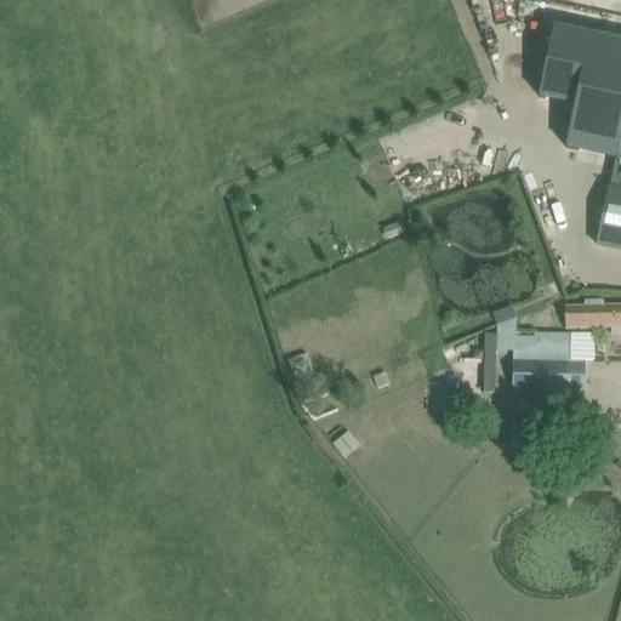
[(620,40),(556,27),(540,98),(576,107),(567,149),(616,160),(598,246),(620,251),(620,40)]
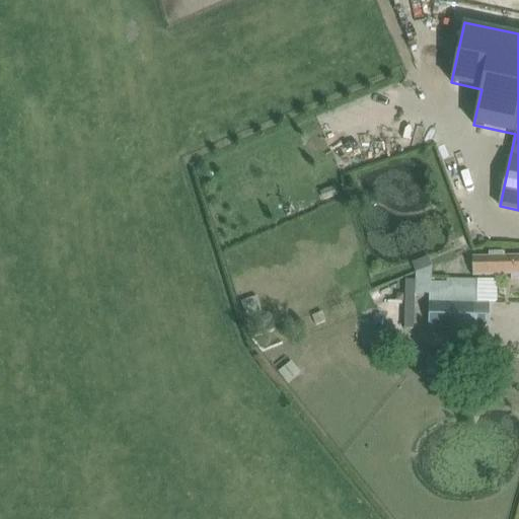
[(518,255),(505,256),(505,251),(489,251),(488,256),(473,257),(473,276),(511,275),(511,280),(518,280),(518,255)]
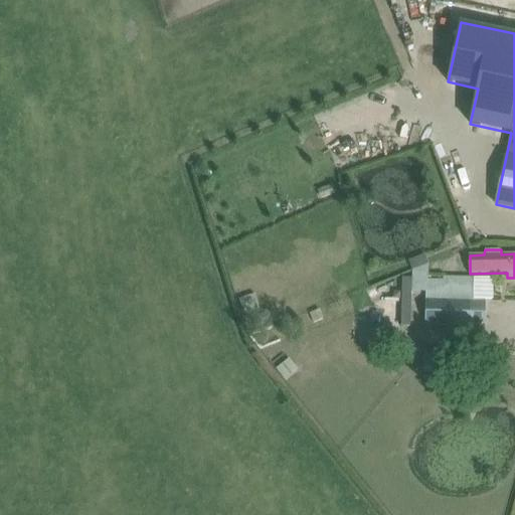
[(492,301),(493,278),(473,278),(473,300),(486,300),(492,301)]
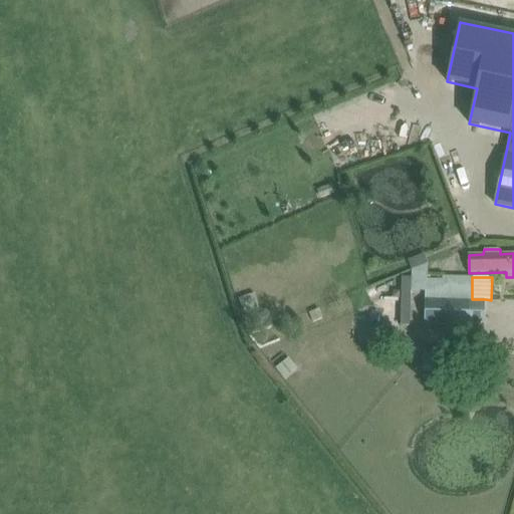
[(239,298),(243,312),(258,308),(253,293),(239,298)]
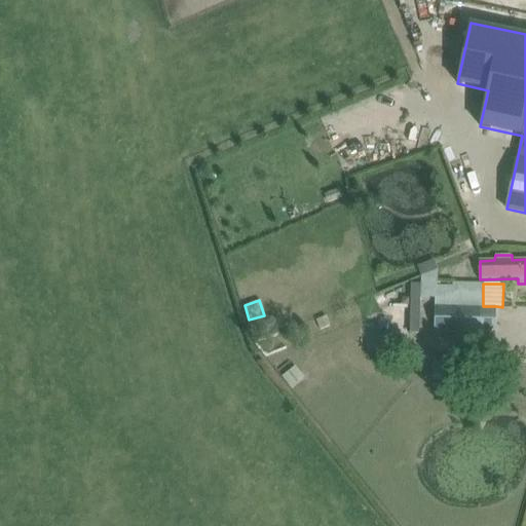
[(496,306),(483,306),(433,305),(433,332),(495,334),(496,306)]
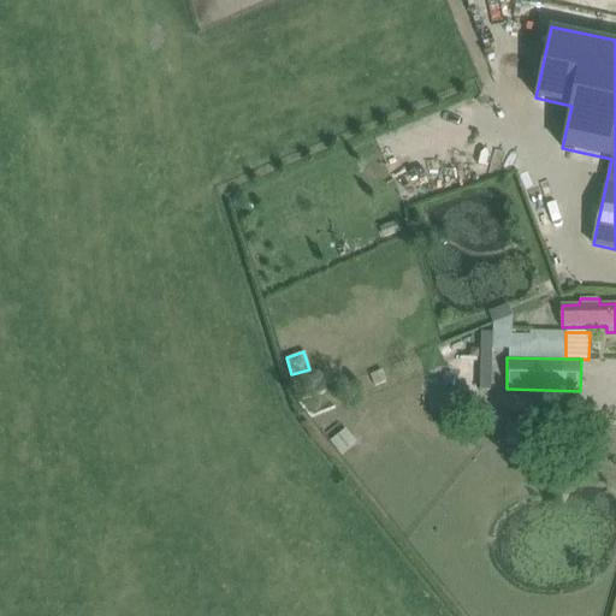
[(345,428),(330,440),(341,455),(356,443),(345,428)]
